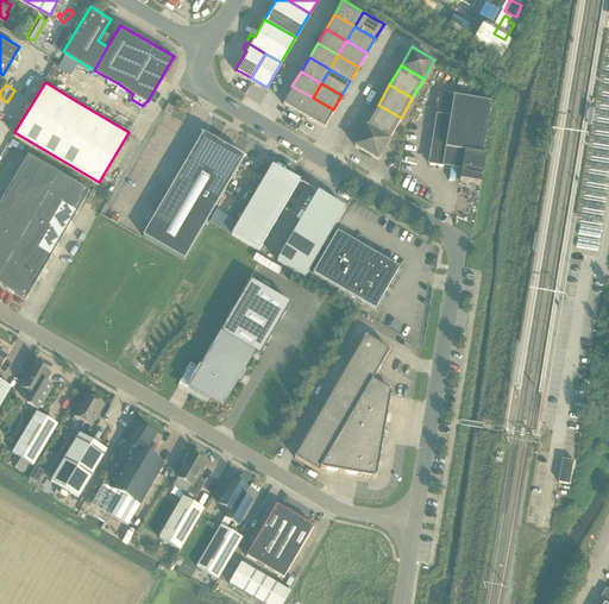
[(303,113),(313,98),(292,86),(283,101),(303,113)]
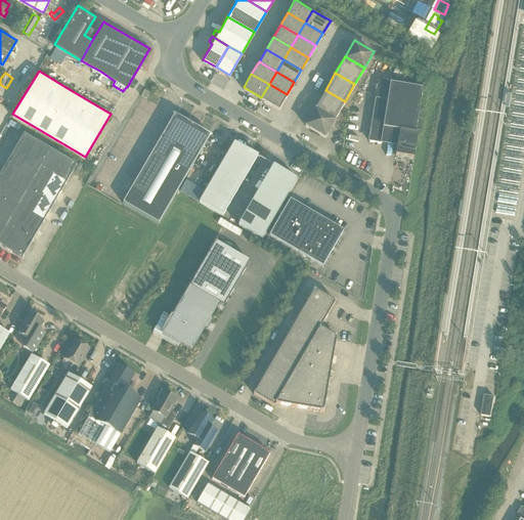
[(377,95),(369,138),(381,140),(382,137),(398,140),(396,153),(413,155),(418,130),(416,129),(423,85),(390,80),(380,78),(377,95)]
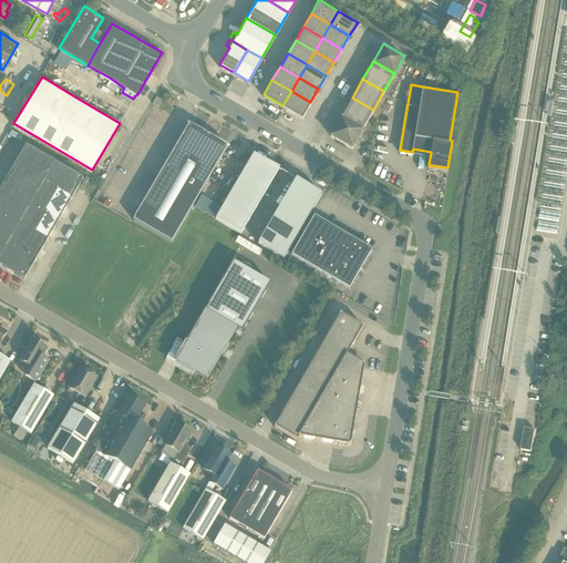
[(302,116),(310,102),(291,91),(282,105),(302,116)]
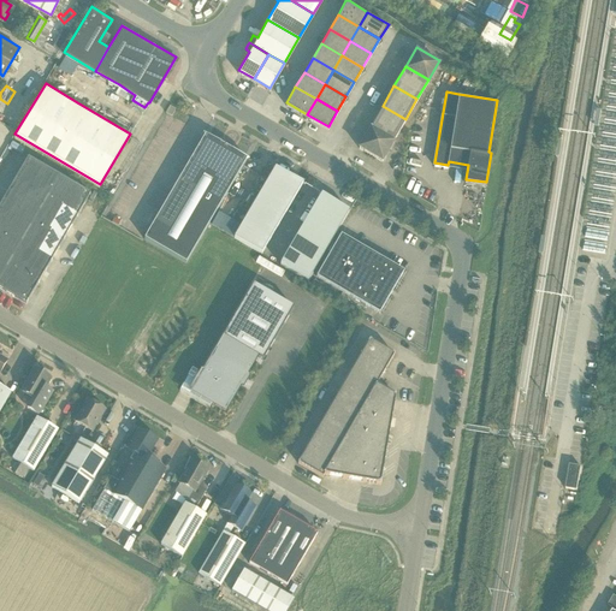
[(170,102),(166,108),(172,112),(176,106),(170,102)]
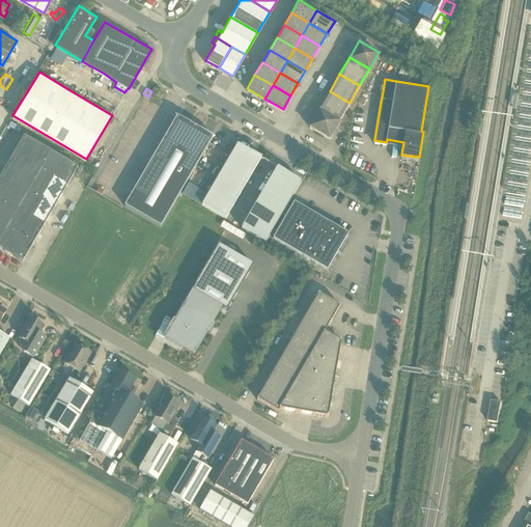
[(339,119),(350,103),(330,91),(319,108),(339,119)]
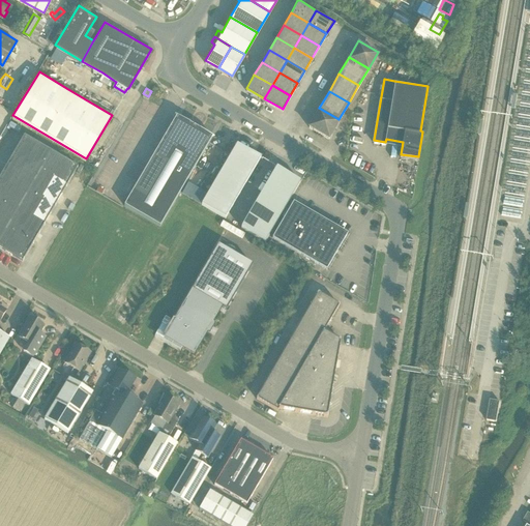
[(329,136),(339,119),(319,108),(310,124),(329,136)]
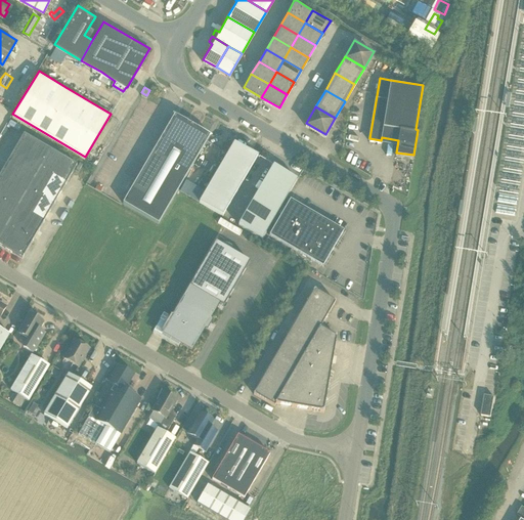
[(159,220),(210,132),(175,112),(143,165),(123,200),(159,220)]
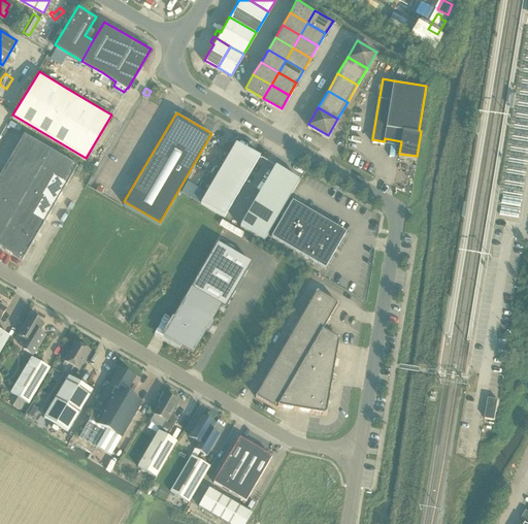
[(40,166),(51,148),(25,132),(13,151),(40,166)]
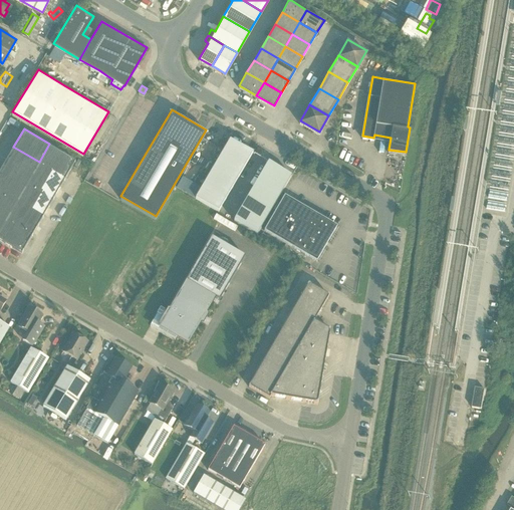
[(231,135),(196,196),(219,209),(254,149),(231,135)]
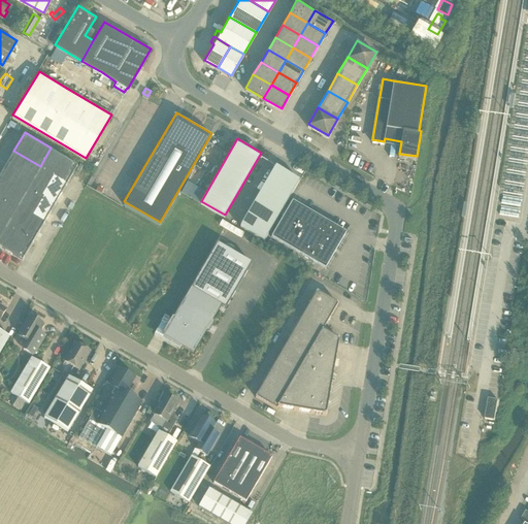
[(109,146),(89,181),(124,201),(144,166),(109,146)]
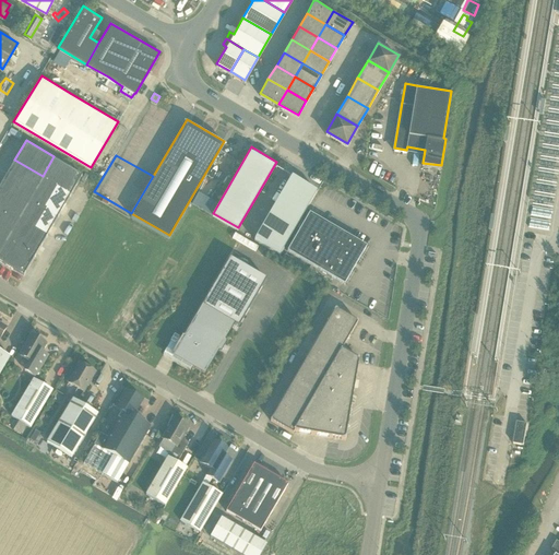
[(82,173),(70,165),(54,156),(43,176),(71,192),(82,173)]
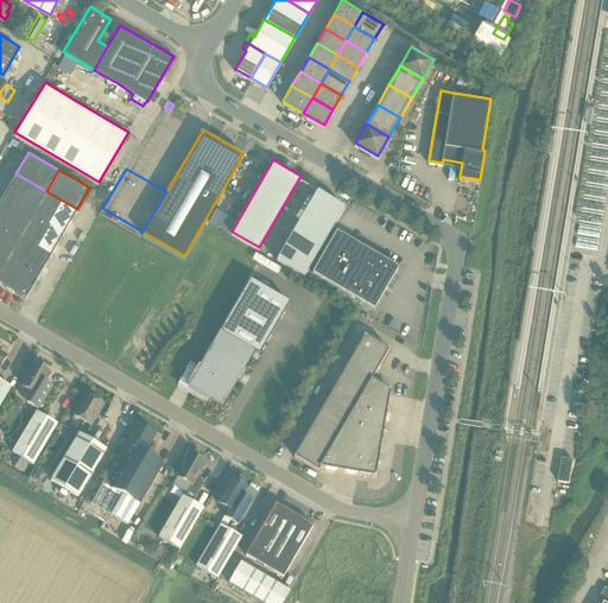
[(33,213),(46,191),(16,173),(2,195),(33,213)]
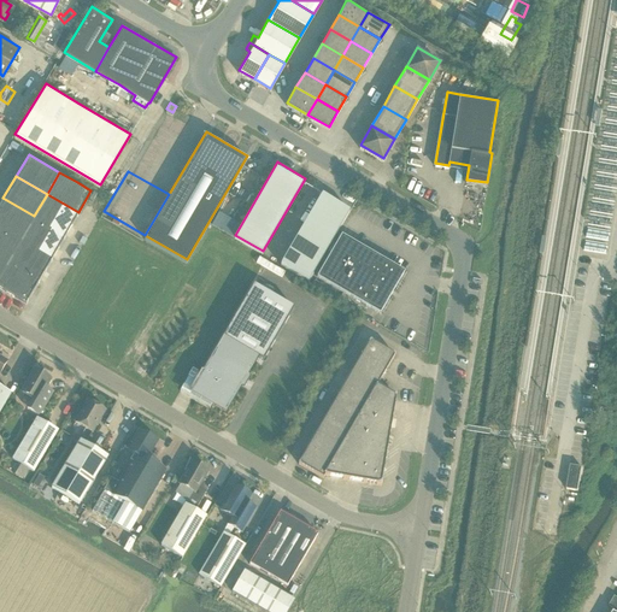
[(436,192),(441,180),(436,177),(432,189),(436,192)]
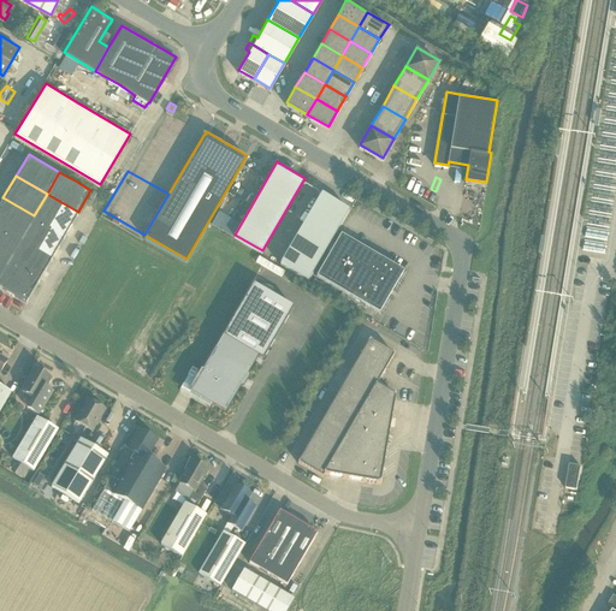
[(308,277),(349,207),(321,190),(280,261),(308,277)]
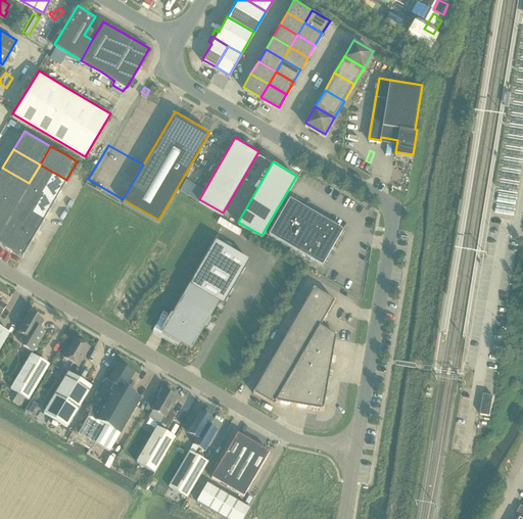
[(55,198),(66,180),(40,164),(29,183),(55,198)]
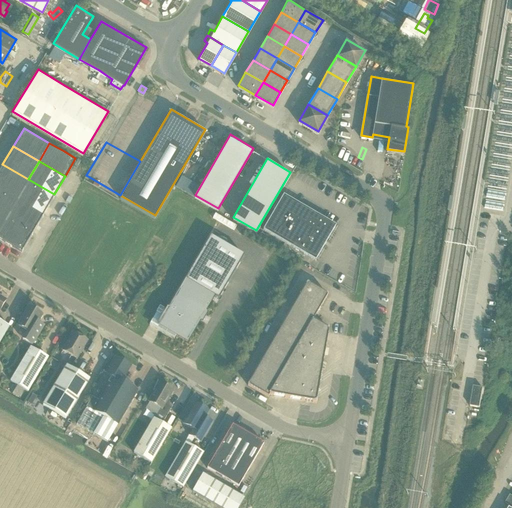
[(0,187),(17,197),(28,179),(2,164),(0,167),(0,187)]
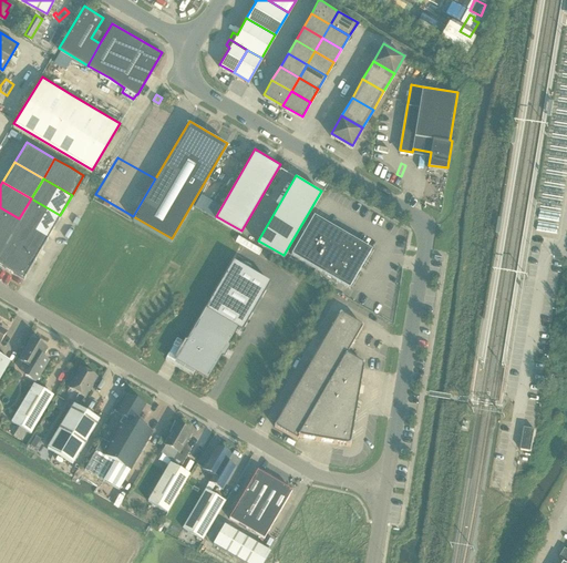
[(48,236),(60,215),(31,198),(19,218),(48,236)]
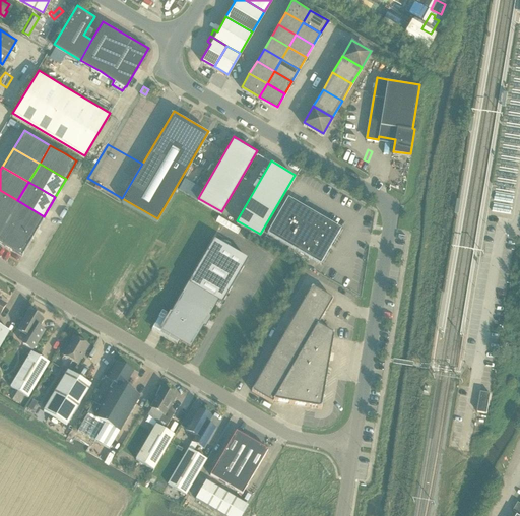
[(0,214),(7,219),(17,200),(0,190),(0,214)]
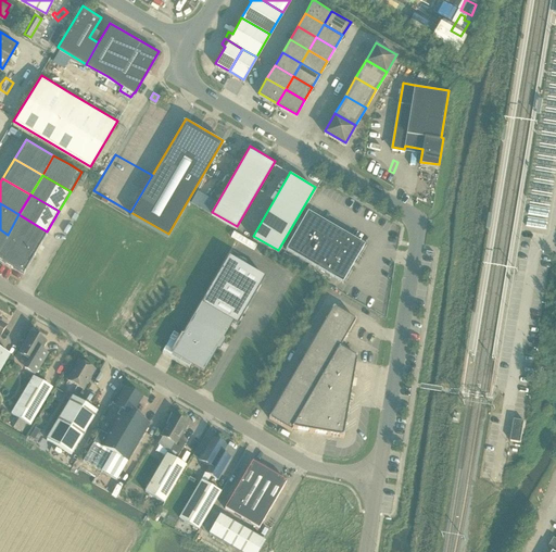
[(342,279),(365,241),(308,209),(286,247),(342,279)]
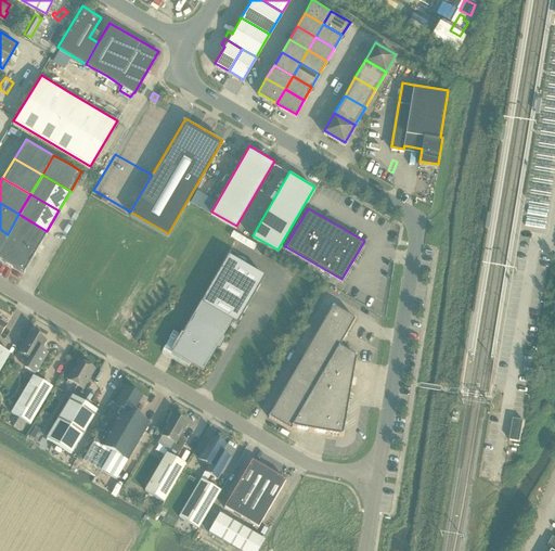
[(35,251),(47,231),(18,214),(8,234),(35,251)]
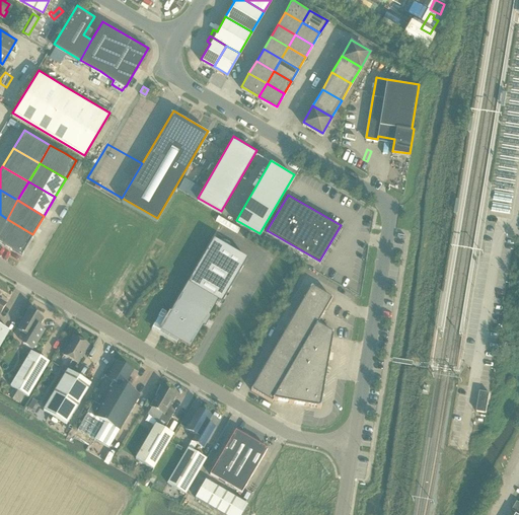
[(0,239),(22,252),(32,234),(7,219),(0,230),(0,239)]
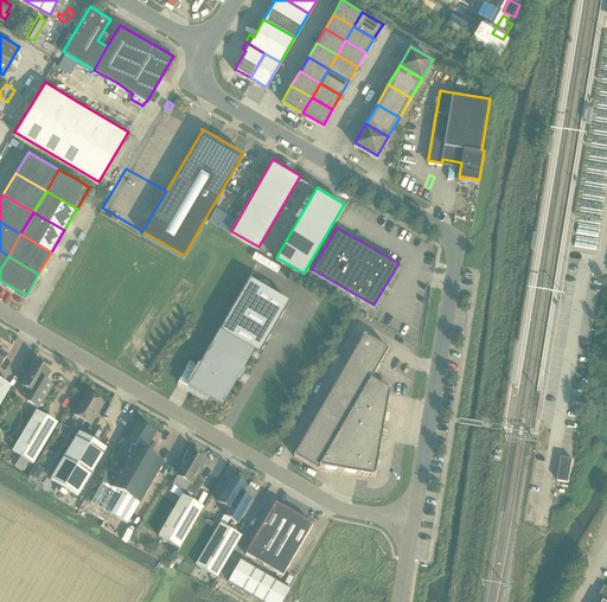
[(260,351),(289,300),(250,276),(191,378),(227,398),(256,348),(260,351)]
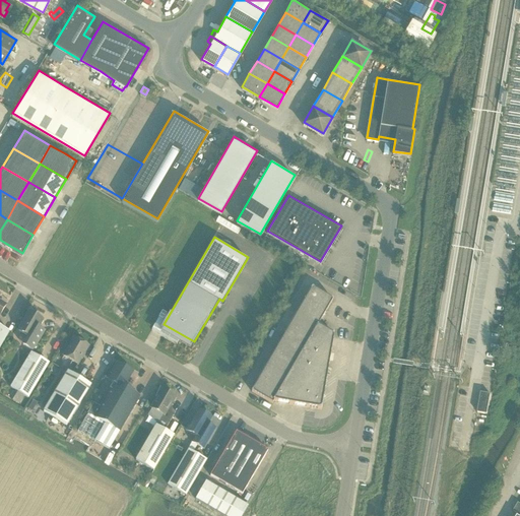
[(333,296),(312,283),(305,297),(325,309),(333,296)]
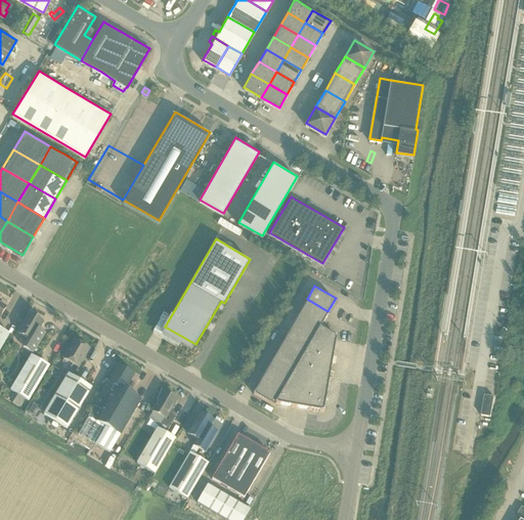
[(328,311),(307,299),(299,312),(320,325),(328,311)]
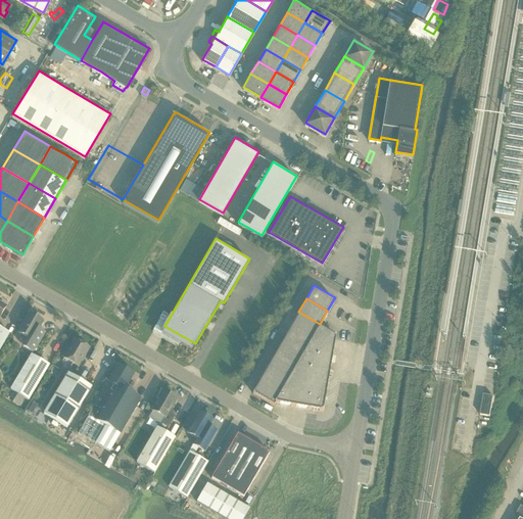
[(44,318),(30,309),(17,328),(32,336),(27,345),(33,349),(41,336),(35,332),(44,318)]
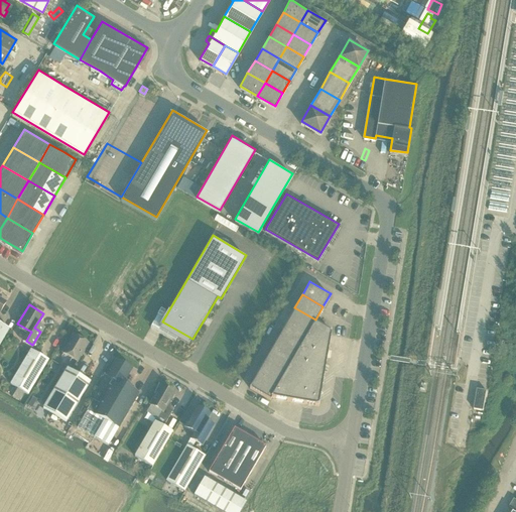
[(315,320),(294,307),(287,321),(308,333),(315,320)]
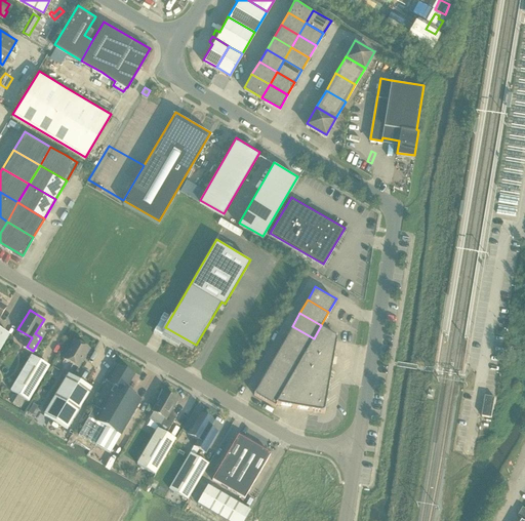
[(0,348),(10,331),(0,325),(0,348)]
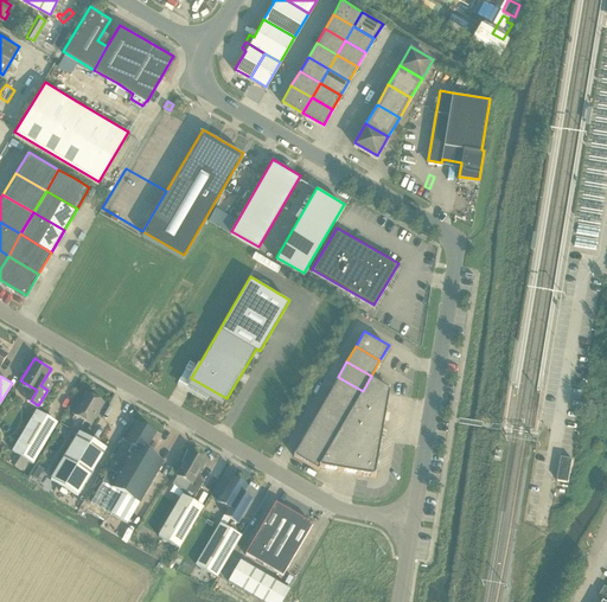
[(388,385),(371,376),(363,391),(357,399),(387,405),(390,385),(388,385)]
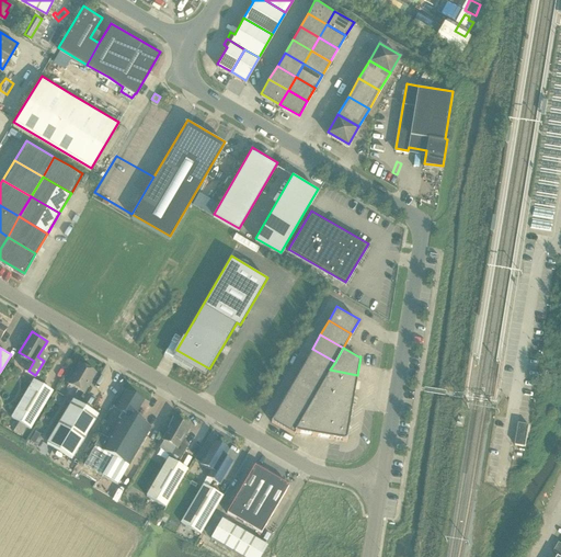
[(335,362),(312,349),(305,362),(327,375),(330,370),(335,362)]
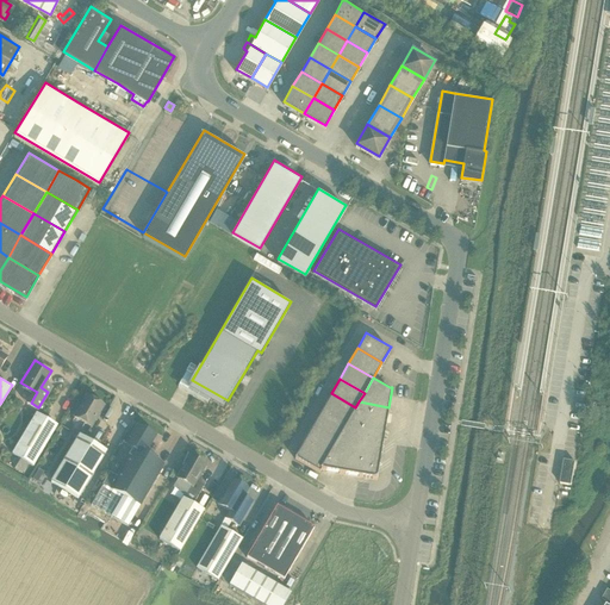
[(75,413),(76,413),(92,423),(105,401),(88,392),(75,413)]
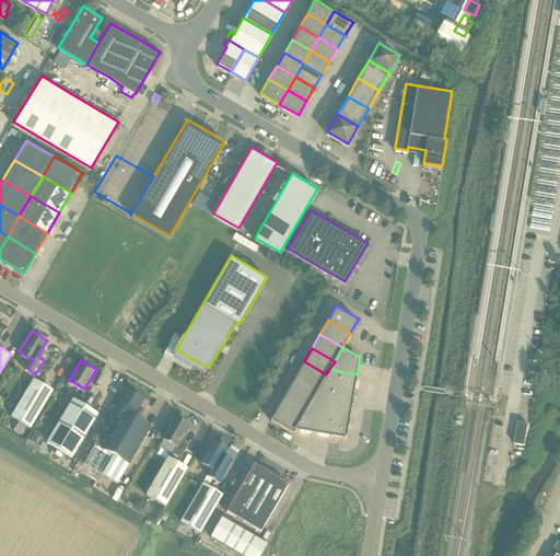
[(326,374),(304,361),(295,375),(318,389),(322,384),(326,374)]
